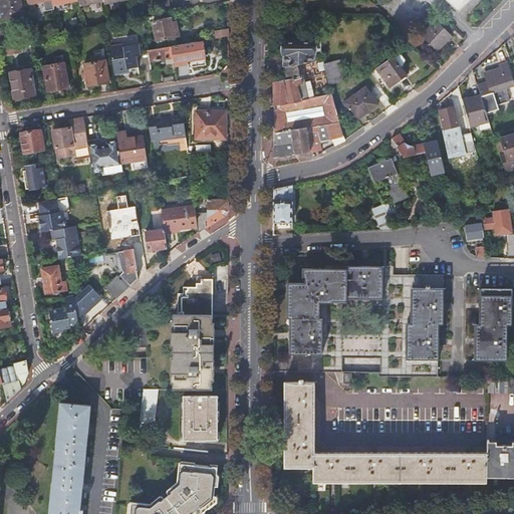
[(24,18),(20,0),(0,0),(0,2),(3,18),(12,16),(13,21),(24,18)]
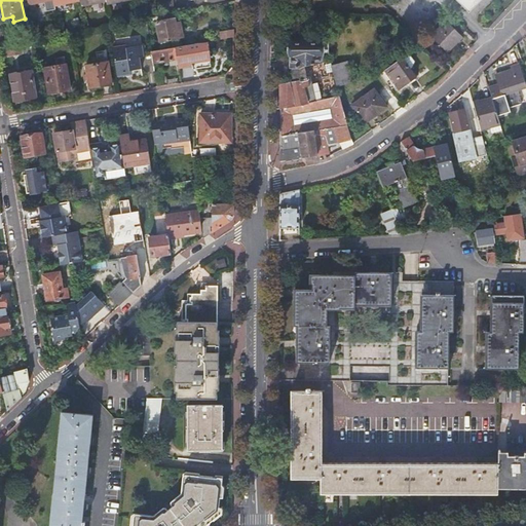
[(458,0),(470,11),(480,0),(458,0)]
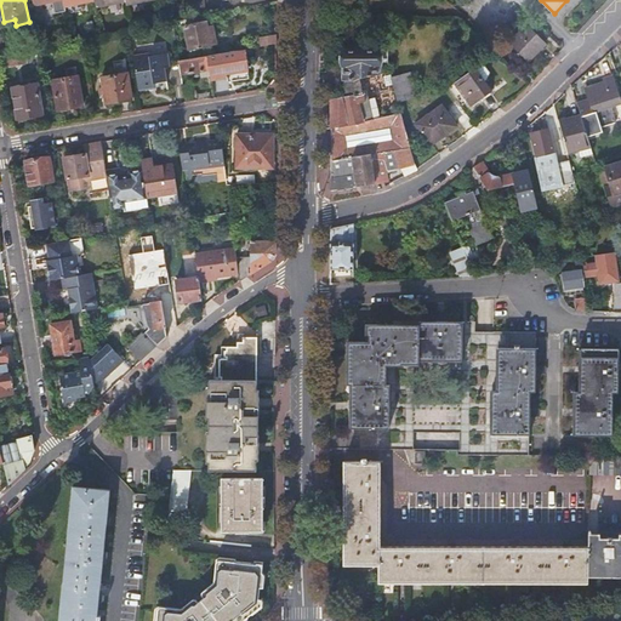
[(206,56),(212,55),(206,21),(183,26),(191,58),(206,56)]
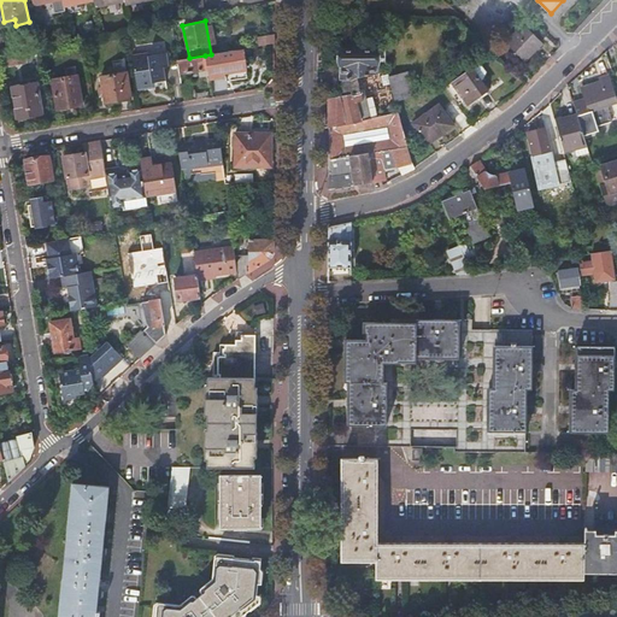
[(505,43),(523,60),(541,41),(522,24),(505,43)]
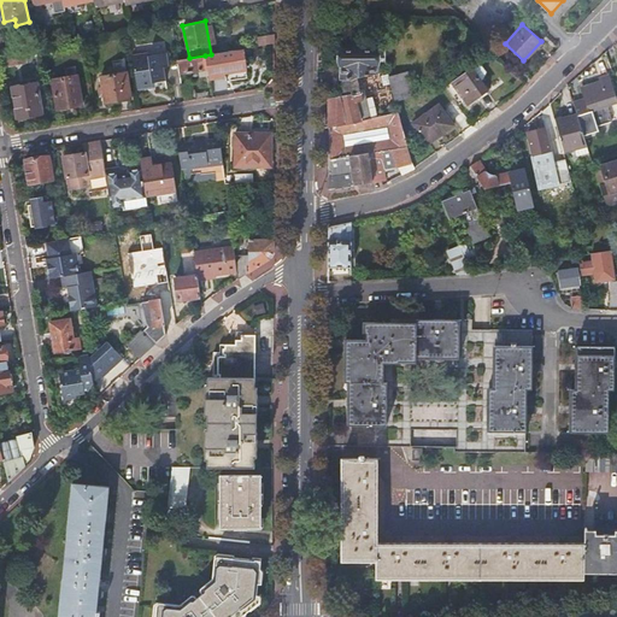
[(259,46),(275,42),(275,33),(258,36),(259,46)]
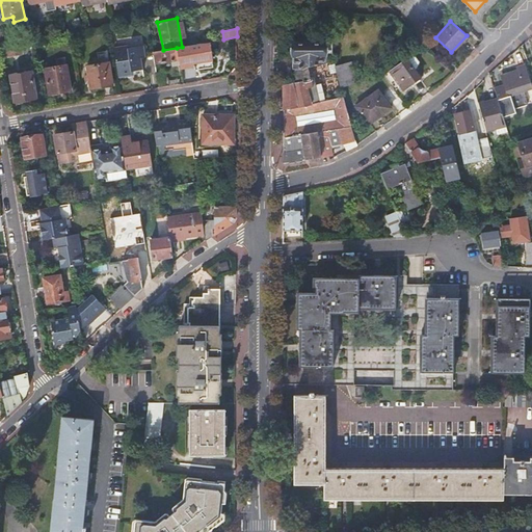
[(320,63),(323,62),(323,44),(293,43),(293,67),(295,67),(295,82),(310,80),(307,67),(320,63)]
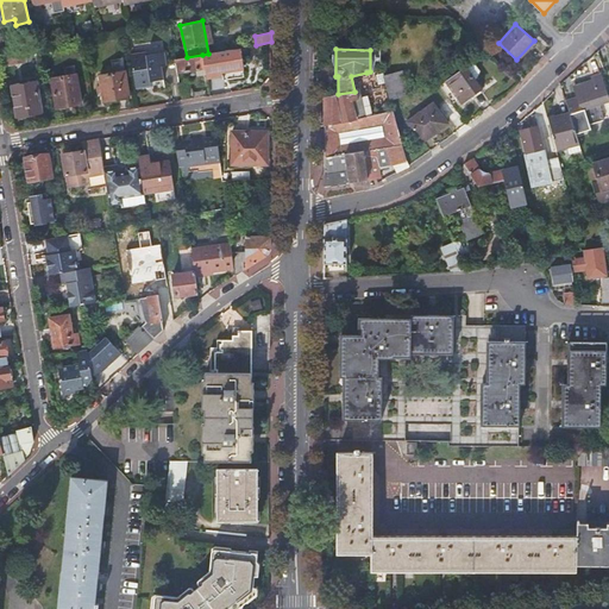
[(206,74),(207,77),(223,75),(223,70),(233,69),(230,50),(208,54),(202,55),(206,74)]
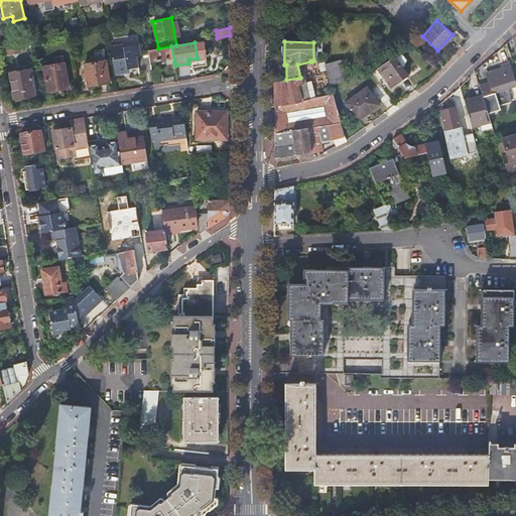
[(20,43),(8,45),(10,54),(21,51),(20,43)]
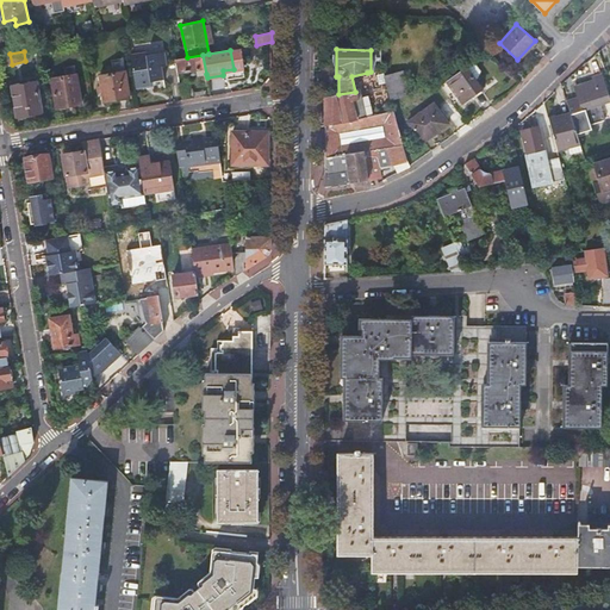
[(130,54),(136,87),(151,85),(150,81),(163,80),(163,79),(161,67),(166,66),(163,53),(145,55),(145,51),(130,54)]
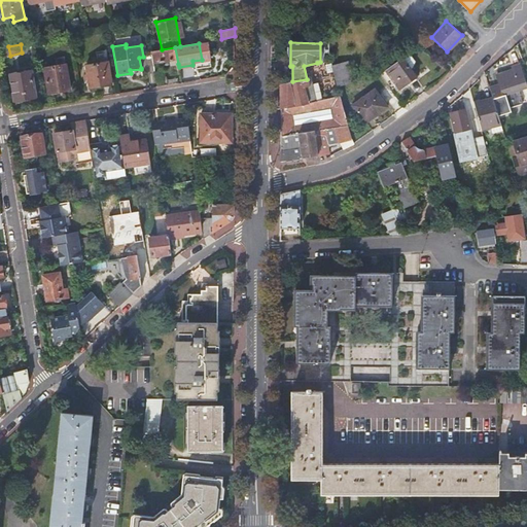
[(170,66),(178,64),(175,47),(162,49),(151,51),(153,63),(169,60),(170,66)]
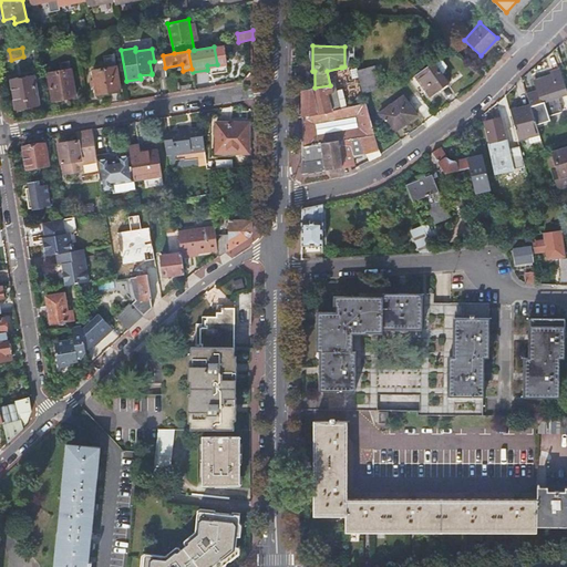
[(104,59),(105,69),(116,66),(114,57),(104,59)]
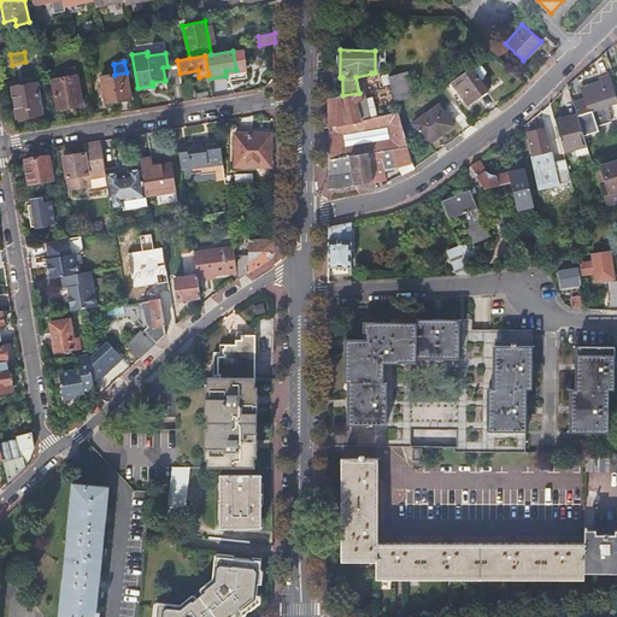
[(470,68),(452,81),(468,104),(487,89),(480,81),(483,78),(485,72),(479,63),(470,68)]
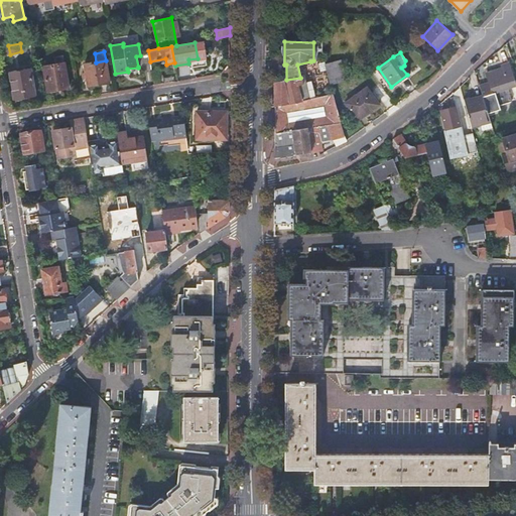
[(106,60),(96,62),(84,65),(86,73),(87,80),(88,86),(110,82),(106,60)]
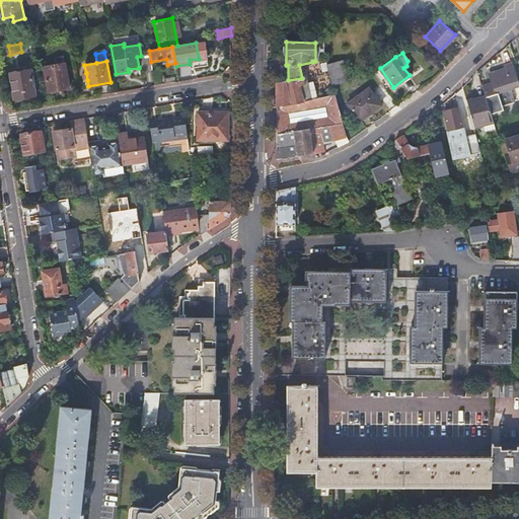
[(331,84),(347,80),(342,61),(326,64),(331,84)]
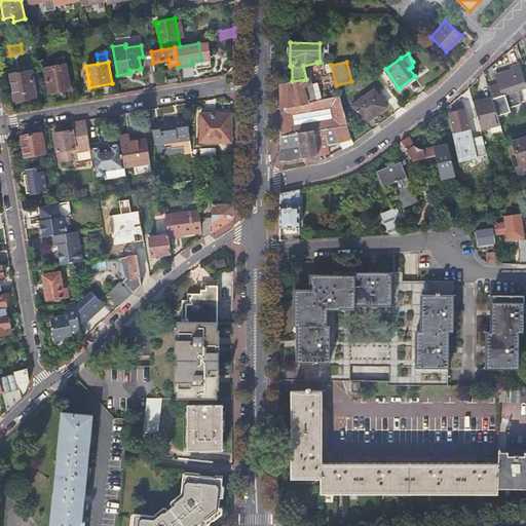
[(278,108),(307,103),(304,89),(311,87),(309,78),(313,77),(311,69),(317,67),(316,63),(303,66),(306,79),(292,81),(279,84),(278,108)]
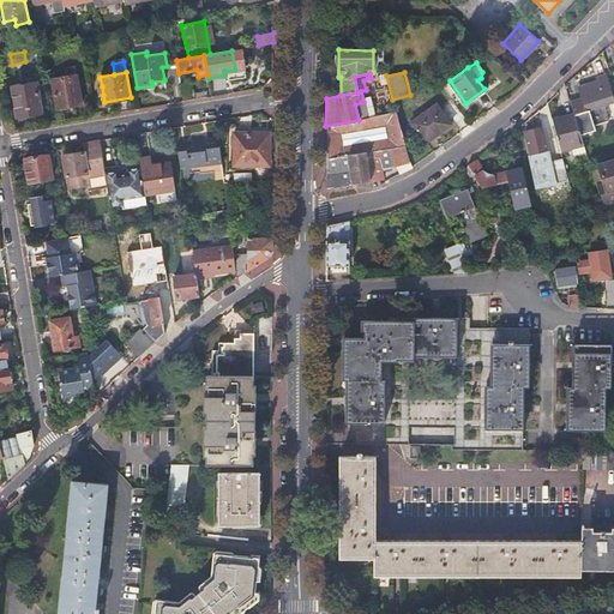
[(82,104),(77,76),(52,79),(56,109),(82,104)]
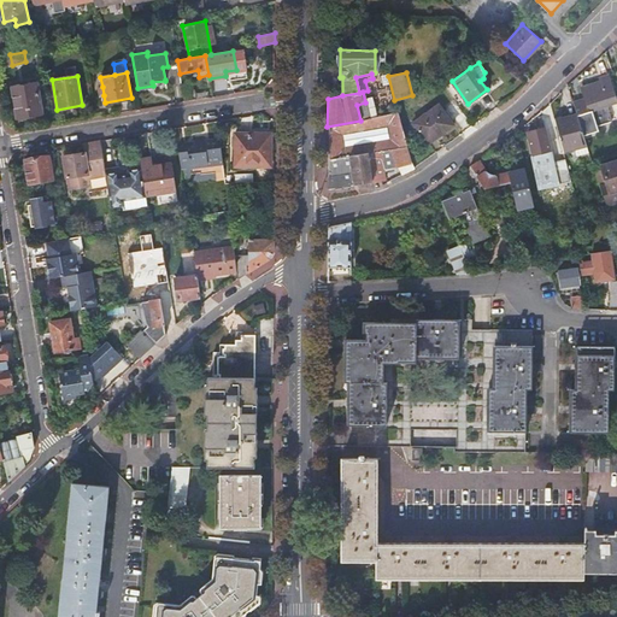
[(599,80),(600,82),(604,93),(612,89),(609,77),(599,80)]
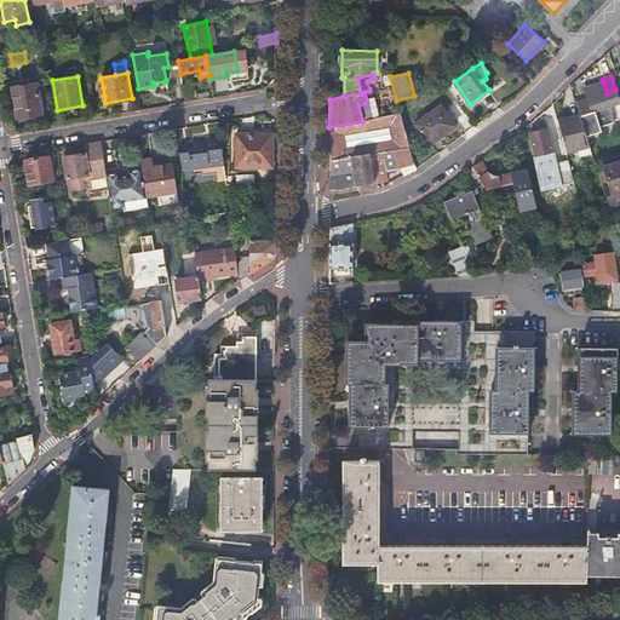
[(603,82),(585,89),(589,98),(575,103),(579,115),(586,137),(601,132),(600,127),(614,122),(609,107),(619,103),(615,90),(607,93),(603,82)]
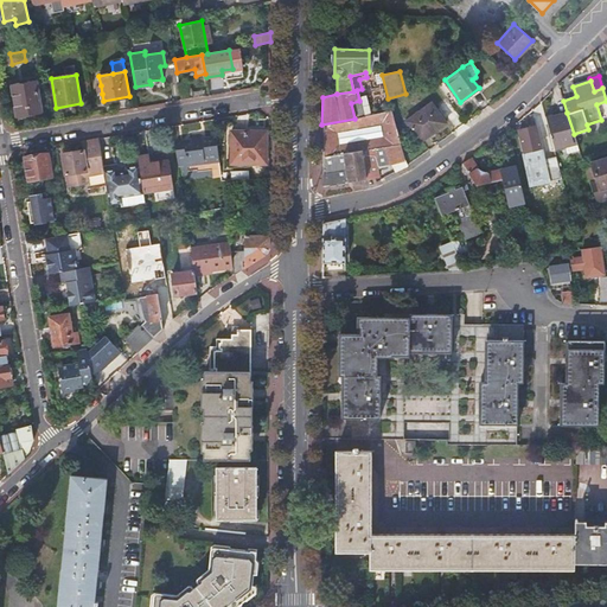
[(42,113),(37,82),(12,87),(17,116),(42,113)]
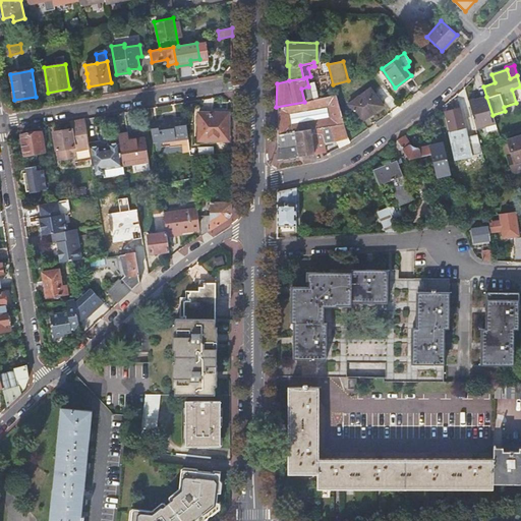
[(156,85),(177,82),(176,77),(165,79),(165,76),(162,76),(161,71),(154,72),(156,85)]
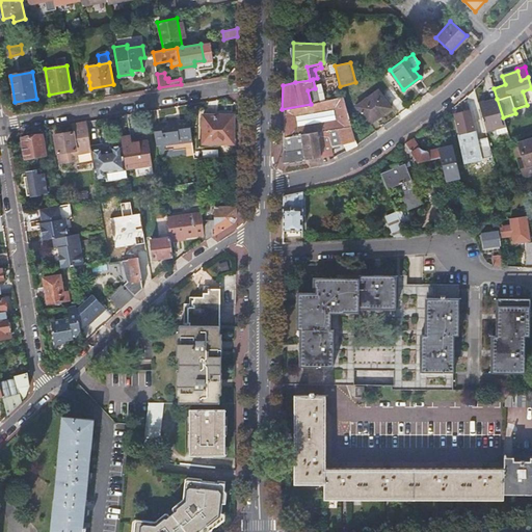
[(377,90),(355,106),(368,125),(391,108),(377,90)]
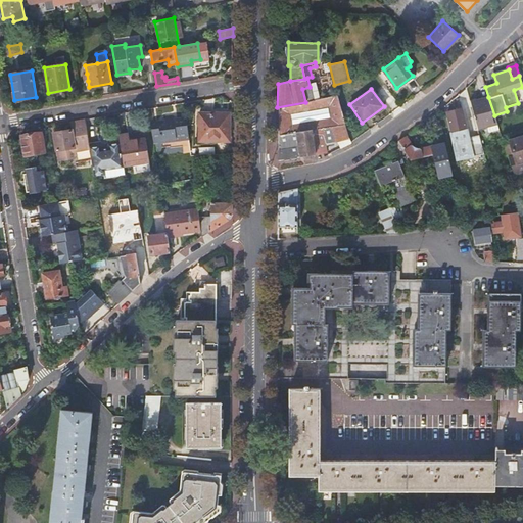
[(339,141),(349,139),(337,95),(329,96),(305,102),(277,107),(277,159),(299,156),(323,152),(323,153),(327,153),(325,144),(339,141)]
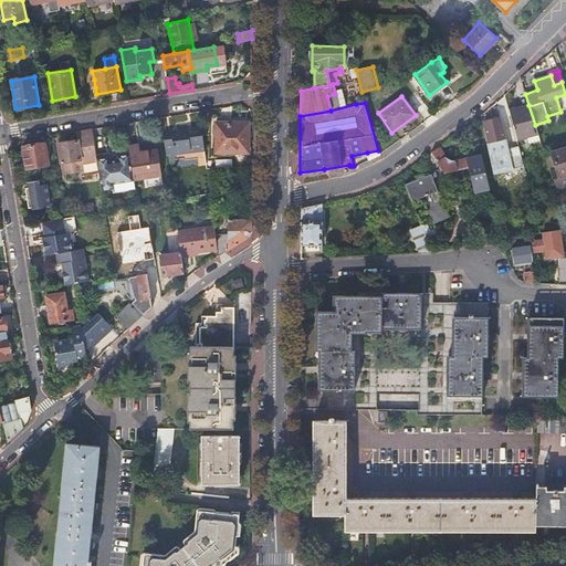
[(516,139),(537,134),(528,105),(509,111),(516,139)]
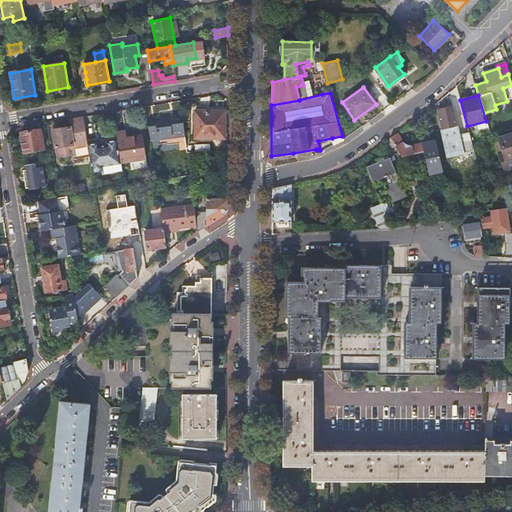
[(437,110),(442,130),(456,126),(452,106),(437,110)]
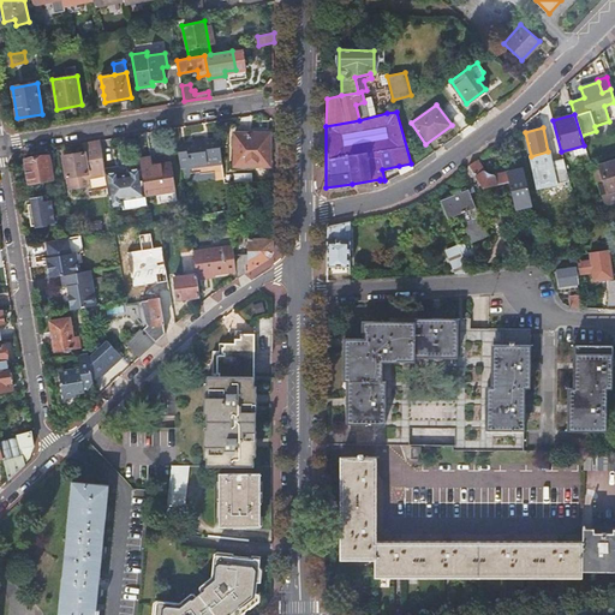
[(270,166),(270,133),(234,133),(234,166),(270,166)]
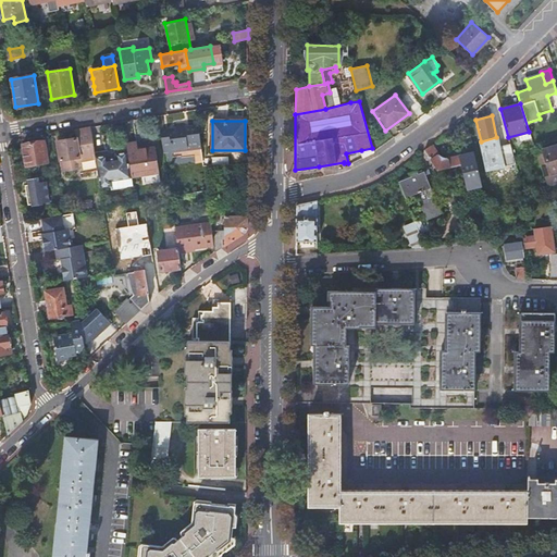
[(160,131),(163,151),(168,151),(169,164),(195,162),(194,156),(202,155),(198,125),(185,127),(184,122),(176,123),(176,128),(160,131)]
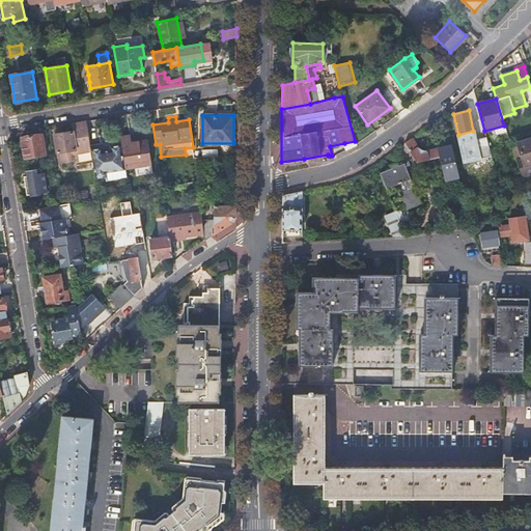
[(77,155),(91,152),(90,149),(86,121),(72,123),(73,132),(61,134),(54,135),(59,164),(78,161),(77,155)]
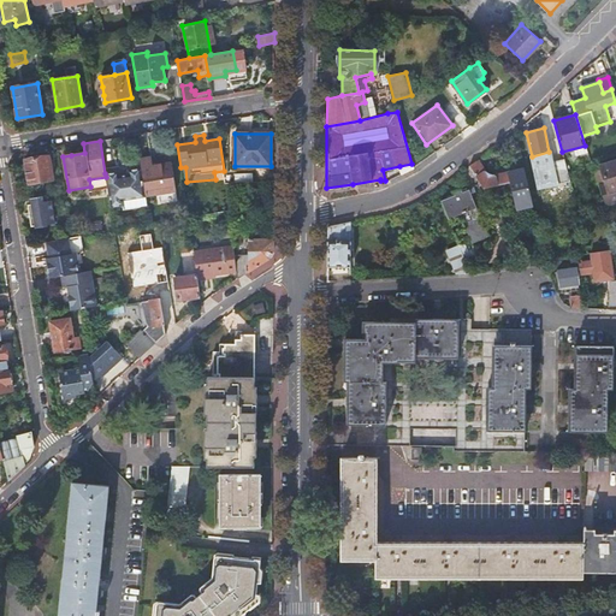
[(52,179),(48,155),(25,160),(29,183),(52,179)]
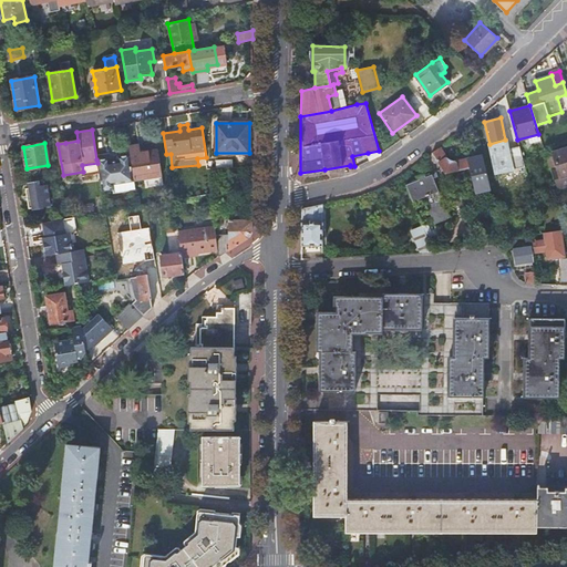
[(134,178),(134,181),(161,176),(157,150),(140,152),(137,144),(129,145),(134,178)]
